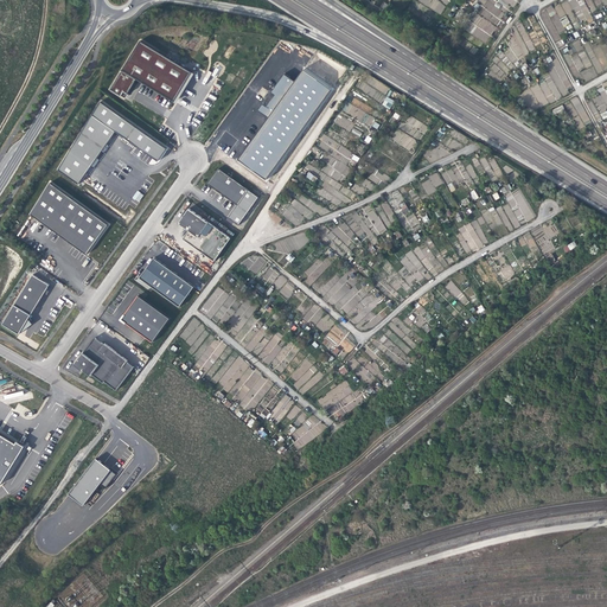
[(416,0),(441,14),(449,0),(416,0)]
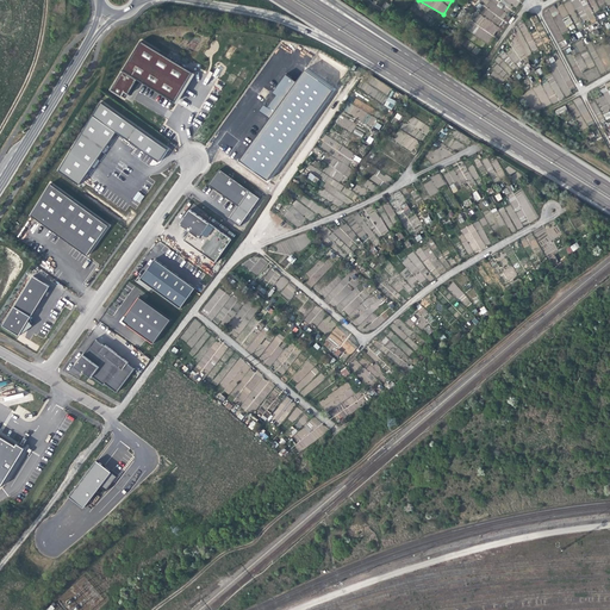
[(480,14),(468,30),(487,44),(499,26),(498,25),(508,13),(496,5),(498,2),(495,0),(491,0),(480,14)]
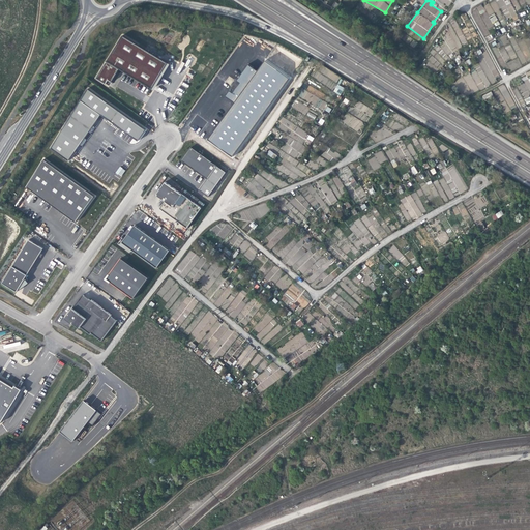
[(497,0),(505,21),(517,17),(509,0),(497,0)]
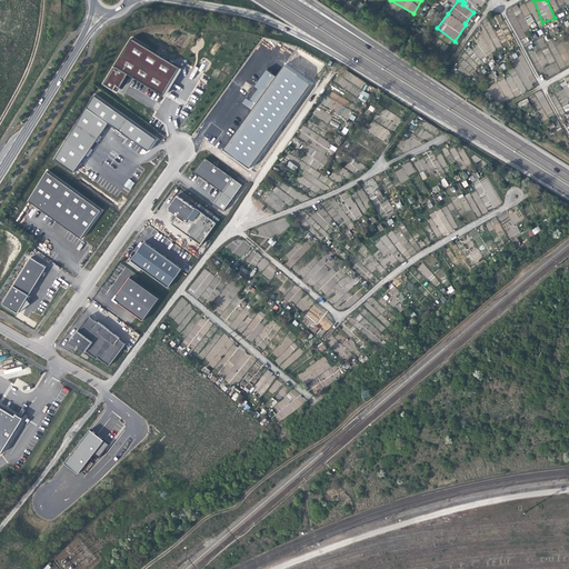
[(520,7),(529,25),(530,23),(532,28),(536,27),(525,3),(520,7)]
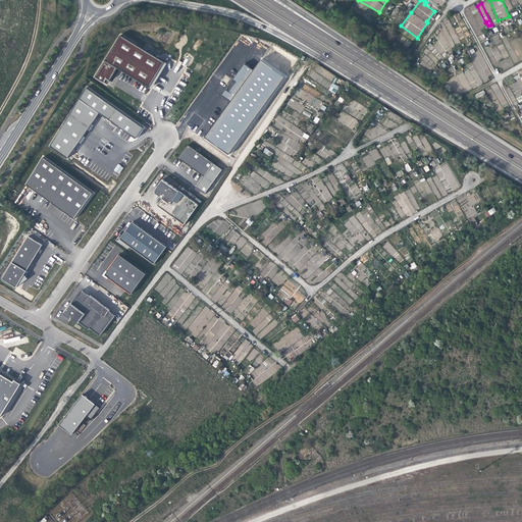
[(492,37),(496,44),(501,42),(498,35),(492,37)]
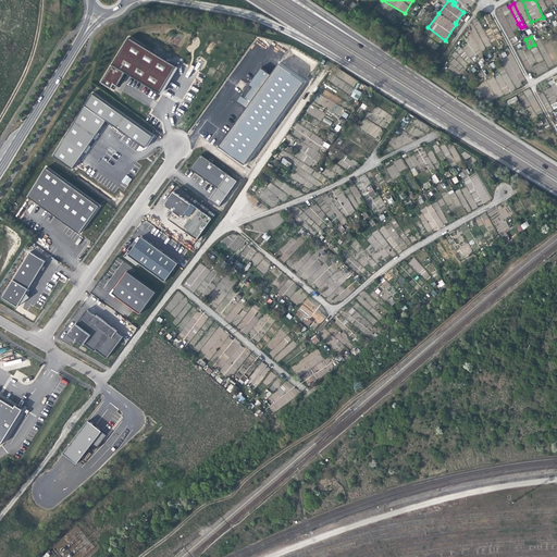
[(158,94),(174,66),(126,38),(99,83),(109,88),(110,88),(113,90),(115,86),(115,87),(122,75),(122,74),(118,72),(118,70),(123,73),(158,94)]
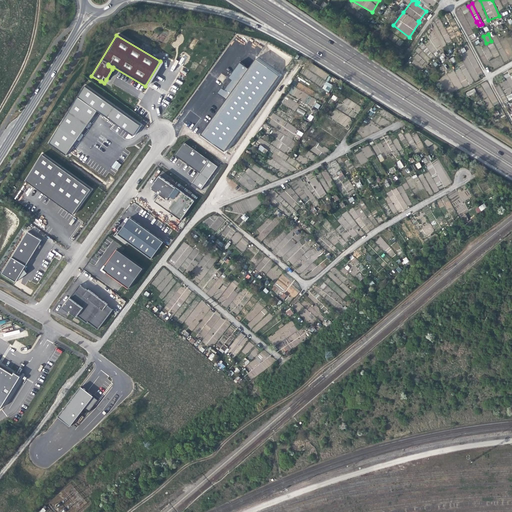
[(488,59),(493,57),(487,45),(482,48),(488,59)]
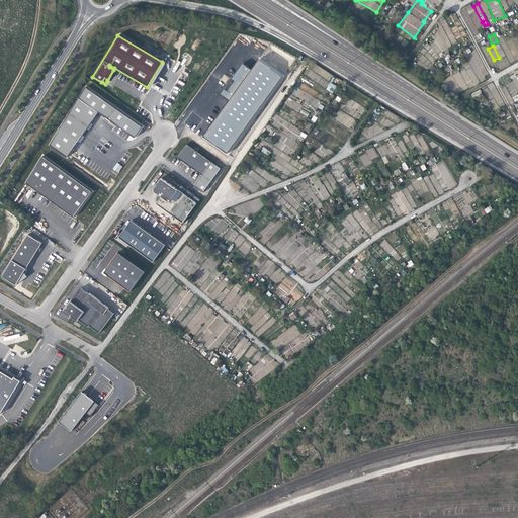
[(280,77),(258,61),(203,137),(226,153),(280,77)]
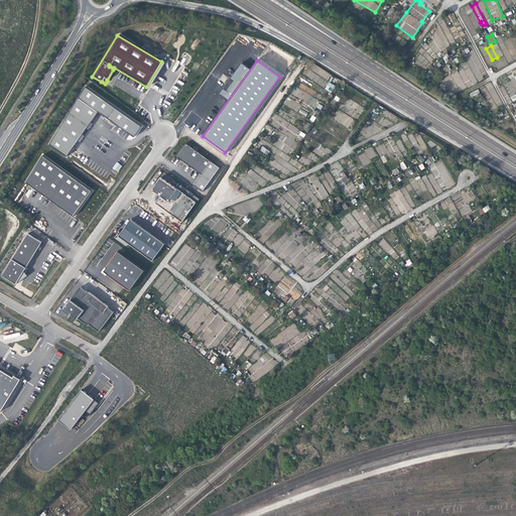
[(161,61),(146,87),(148,88),(152,82),(163,62),(161,61)]
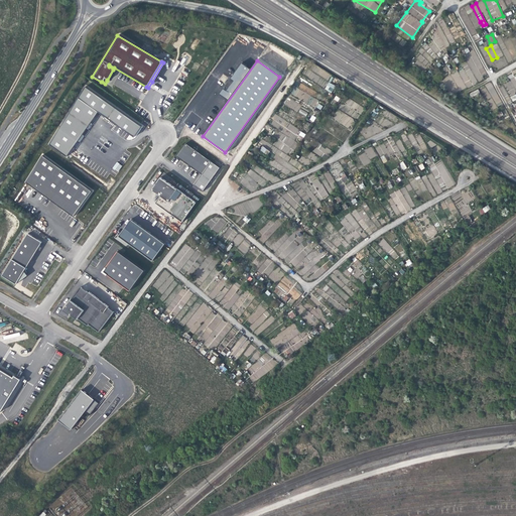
[(452,73),(459,91),(484,80),(482,76),(486,74),(483,66),(472,71),(469,66),(452,73)]
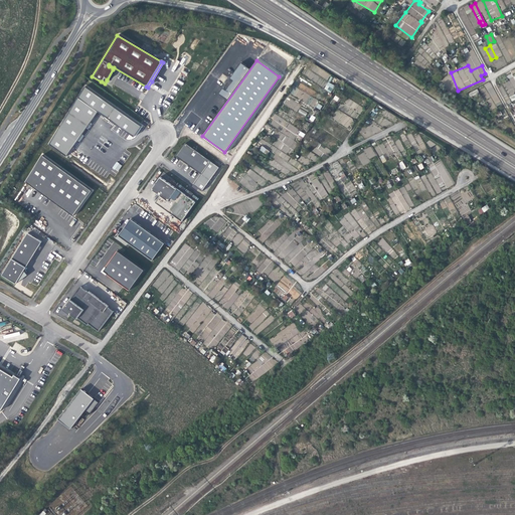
[(514,75),(507,75),(510,80),(503,83),(511,102),(514,100),(514,92),(513,89),(514,90),(514,75)]
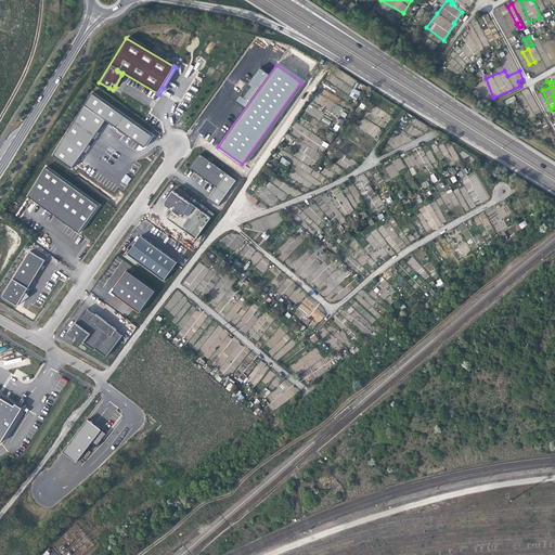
[(357,100),(361,92),(352,88),(349,97),(357,100)]
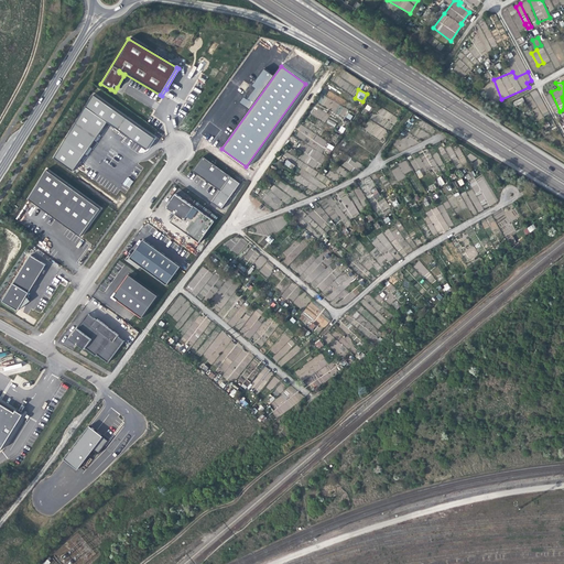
[(537,89),(531,93),(543,117),(549,114),(537,89)]
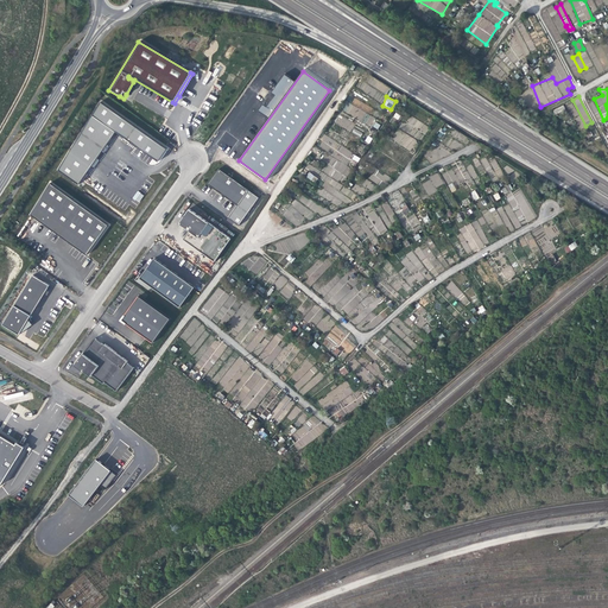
[(371,115),(374,109),(355,97),(350,105),(348,103),(343,111),(369,126),(375,118),(371,115)]
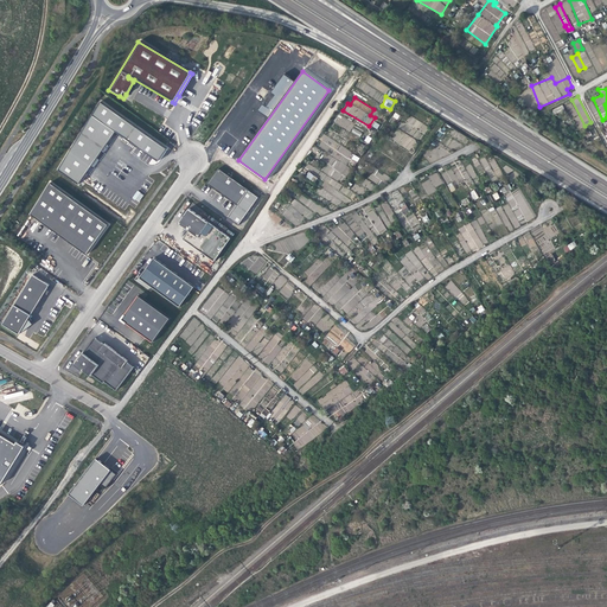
[(589,102),(596,121),(600,119),(593,101),(589,102)]
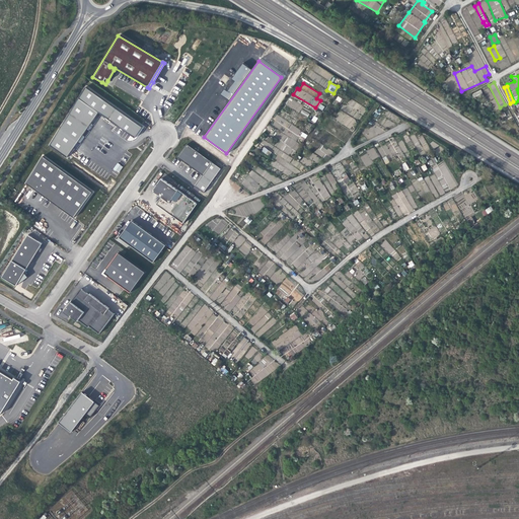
[(87,87),(43,141),(67,156),(100,114),(134,137),(142,126),(87,87)]
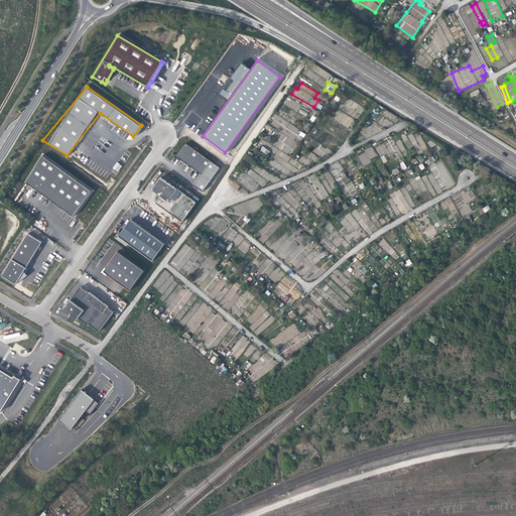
[(287,98),(284,105),(298,111),(301,104),(287,98)]
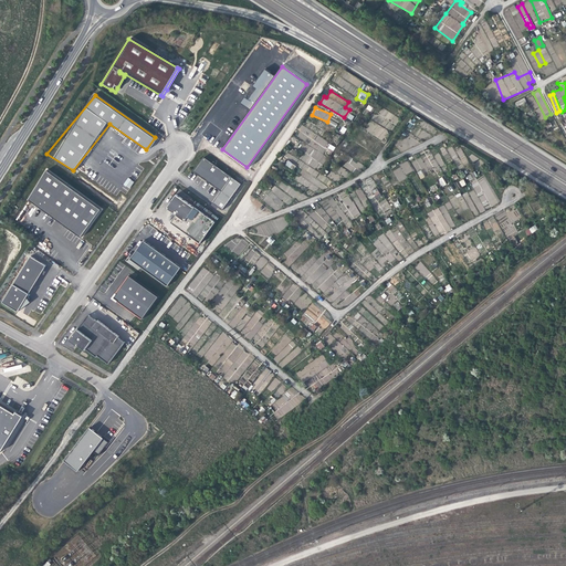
[(365,129),(383,140),(388,132),(371,121),(365,129)]
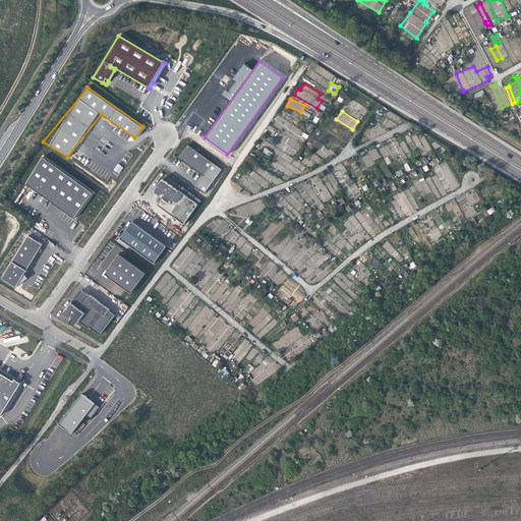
[(298,136),(302,130),(278,115),(275,119),(276,121),(273,125),(286,134),(282,141),(295,150),(299,143),(297,142),(300,137),(298,136)]
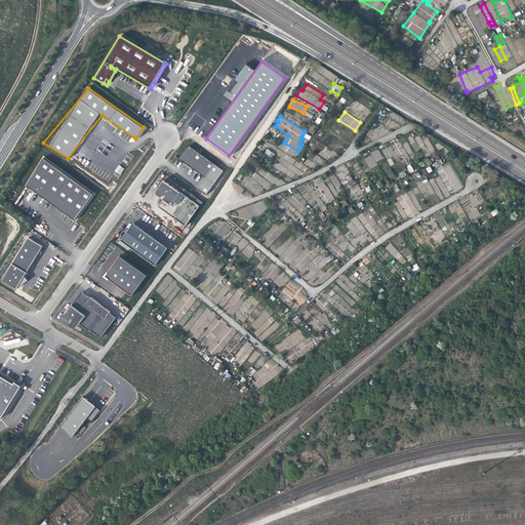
[(421,154),(427,153),(420,135),(416,137),(421,154)]
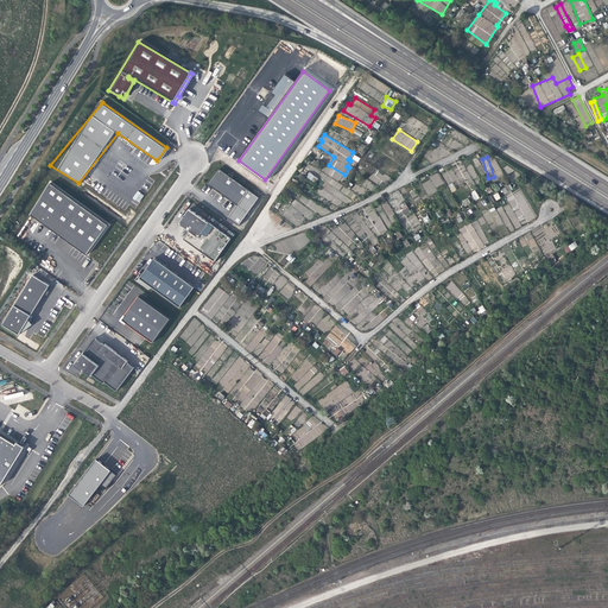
[(498,178),(502,176),(496,159),(491,162),(498,178)]
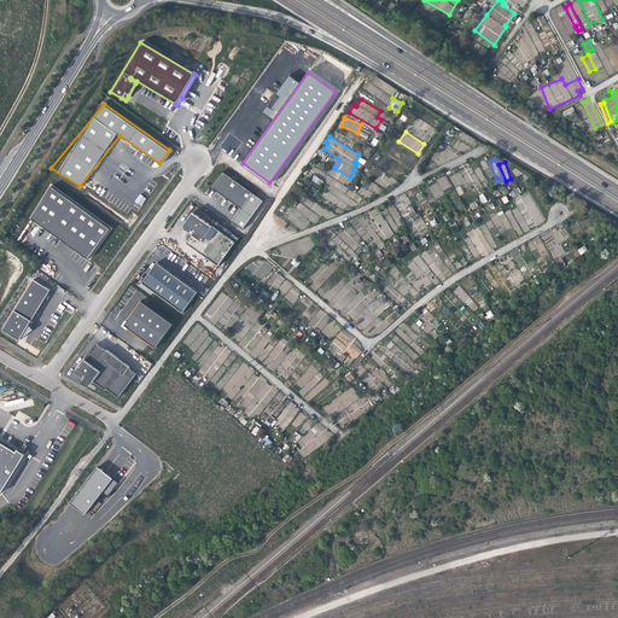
[(460,172),(449,176),(455,188),(466,182),(467,186),(479,180),(481,182),(485,180),(479,167),(473,170),(462,176),(460,172)]
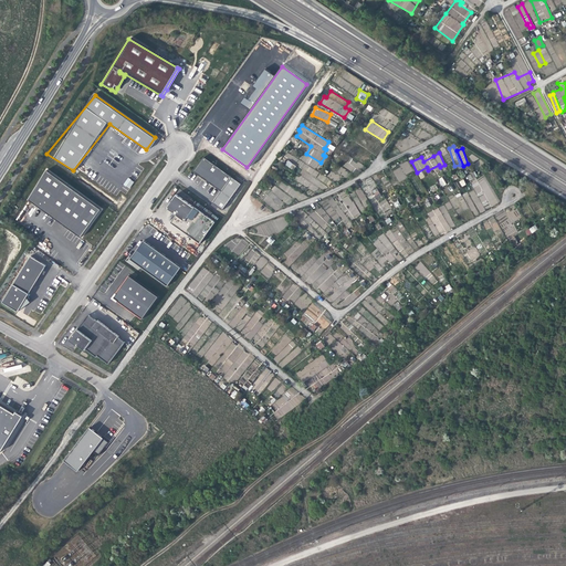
[(192,171),(220,191),(230,177),(202,157),(196,166),(192,171)]
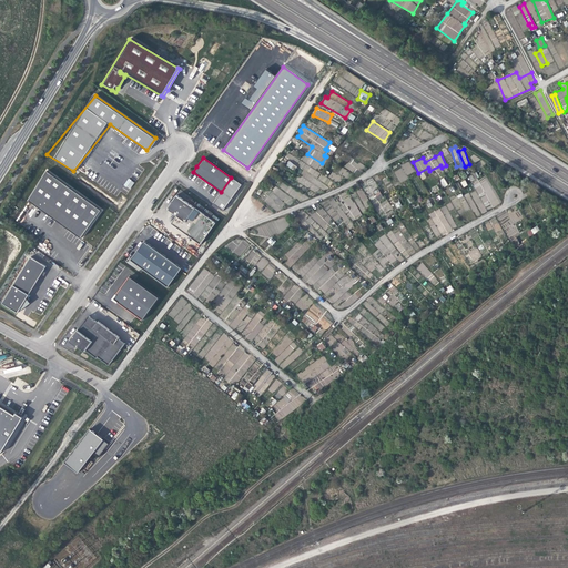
[(362,172),(365,166),(351,159),(345,168),(354,172),(356,169),(362,172)]
